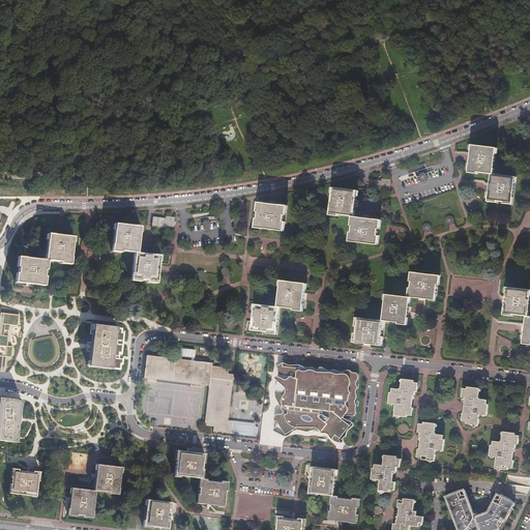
[(493,175),(496,175),(499,149),(473,146),(472,159),(470,173),(478,174),(478,173),(493,175)]
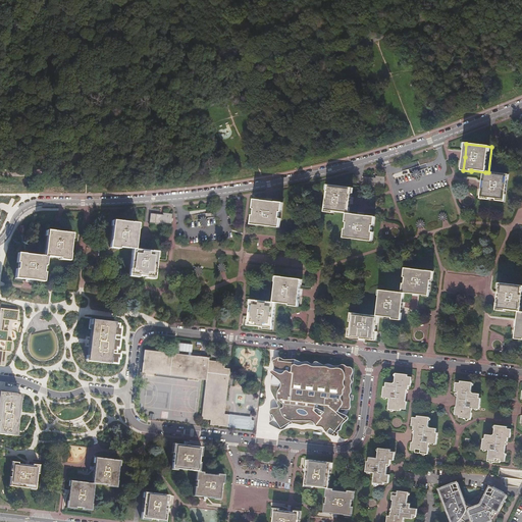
[(372,175),(361,173),(360,183),(370,184),(371,180),(380,181),(381,173),(372,172),(372,175)]
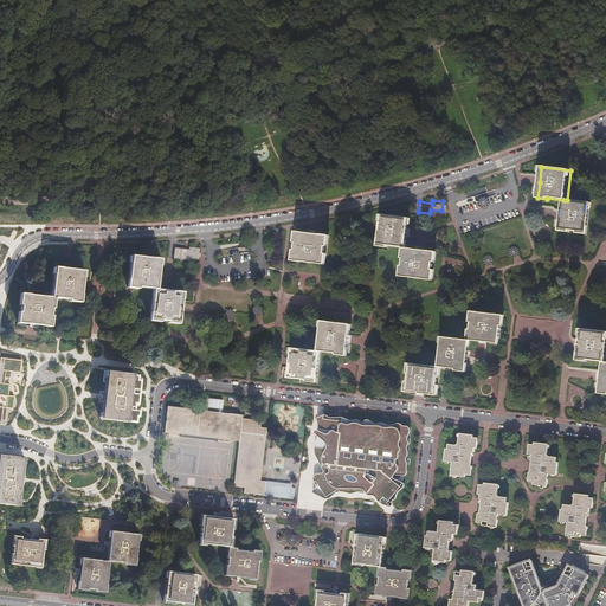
[(567,200),(563,200),(562,210),(560,231),(572,233),(572,231),(579,232),(579,234),(588,236),(592,204),(567,200)]
